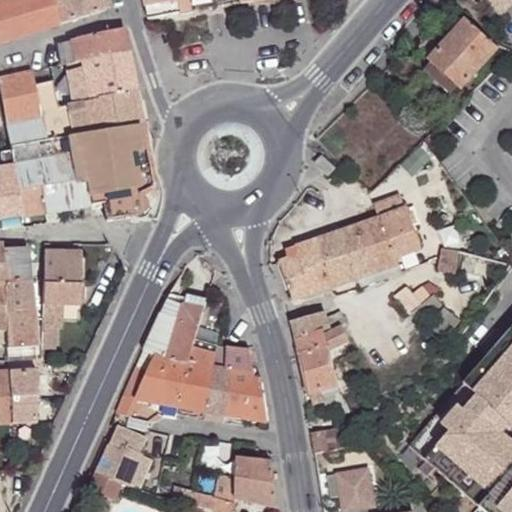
[(8,0),(0,2),(0,41),(58,24),(54,0),(8,0)]
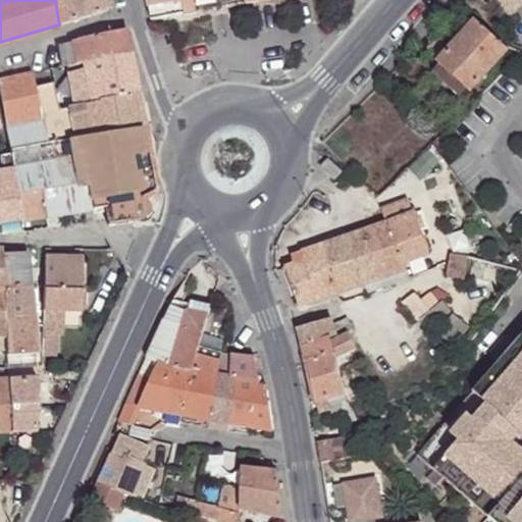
[(106,0),(55,0),(59,24),(108,9),(106,0)]
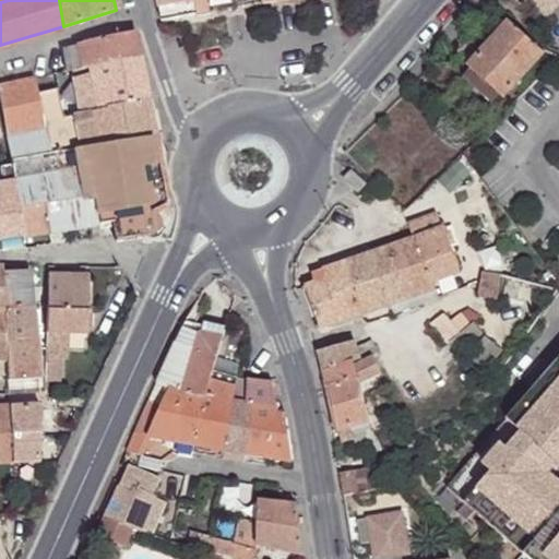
[(194,0),(157,0),(161,14),(197,9),(194,0)]
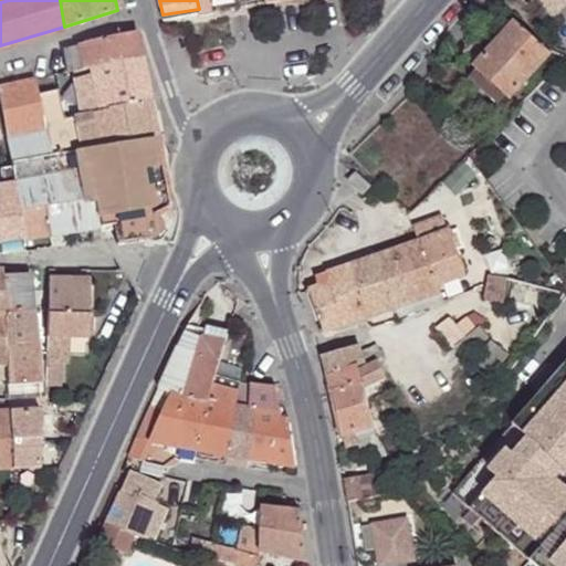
[(197,0),(199,9),(201,16),(287,0),(197,0)]
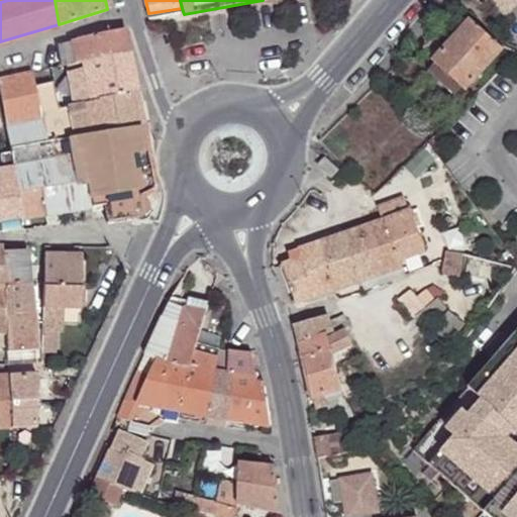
[(516,0),(487,0),(505,15),(516,1),(516,0)]
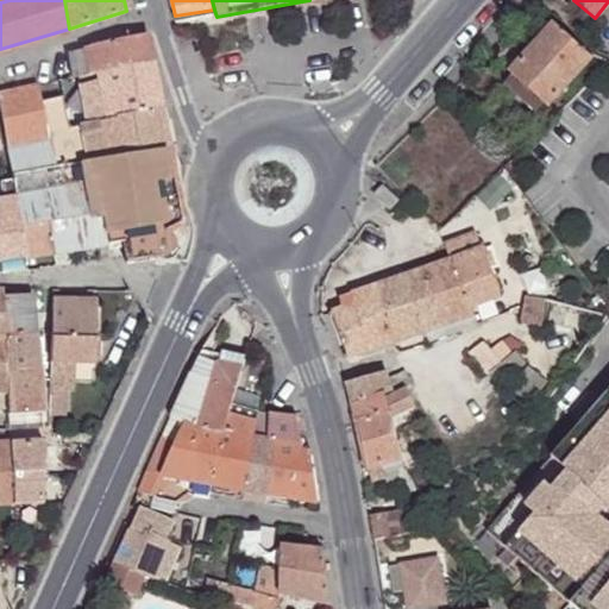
[(512,75),(502,86),(535,115),(545,105),(547,107),(591,57),(553,24),(509,73),(512,75)]
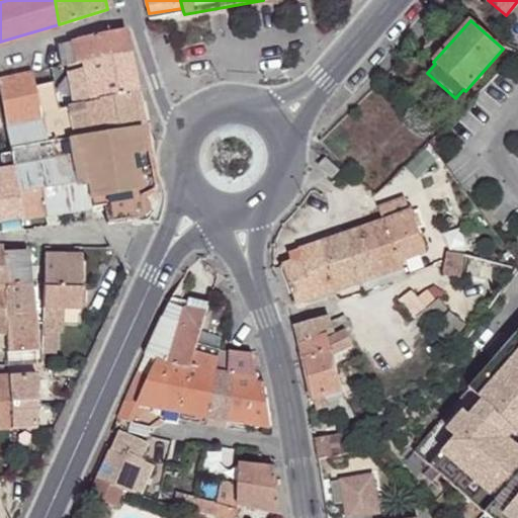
[(86,37),(72,41),(76,65),(91,62),(131,54),(125,29),(86,37)]
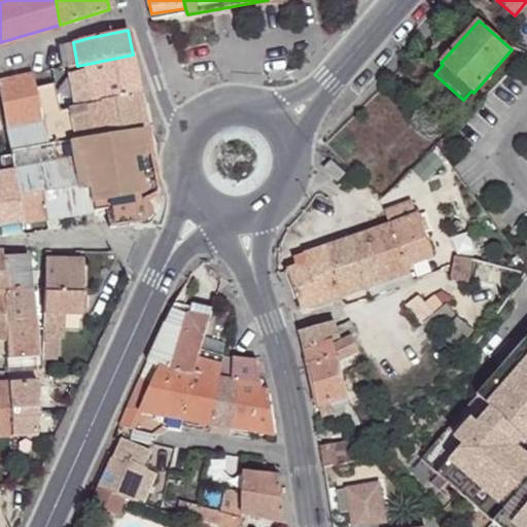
[(77,66),(73,42),(59,46),(63,67),(66,66),(67,68),(77,66)]
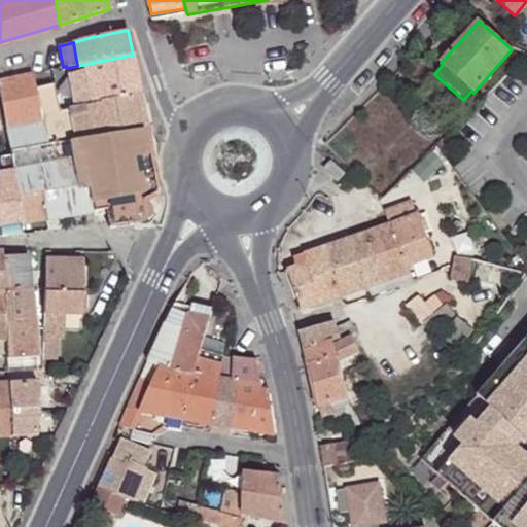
[(133,55),(93,63),(94,67),(68,73),(75,108),(141,94),(133,55)]
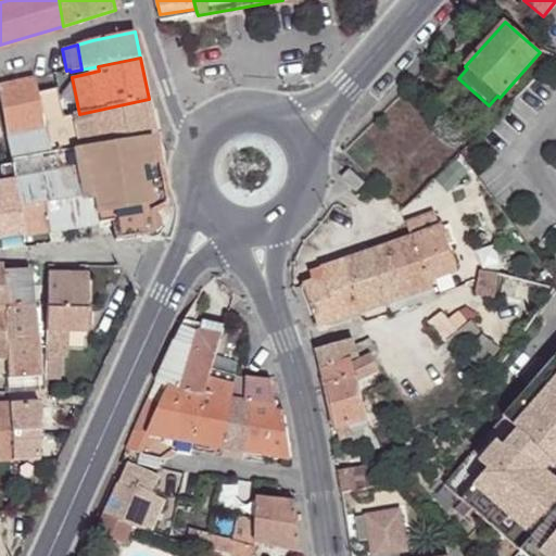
[(34,78),(0,86),(0,105),(11,163),(14,179),(85,167),(97,225),(113,220),(115,238),(152,232),(161,224),(159,217),(153,213),(166,204),(167,200),(155,134),(49,153),(37,93),(34,78)]
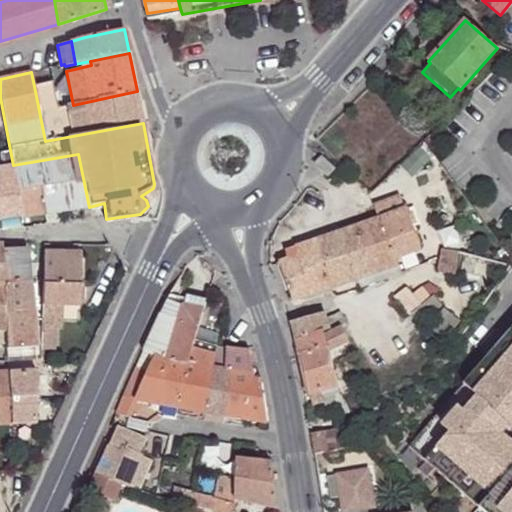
[(52,82),(34,86),(45,141),(143,123),(137,91),(73,105),(57,108),(52,82)]
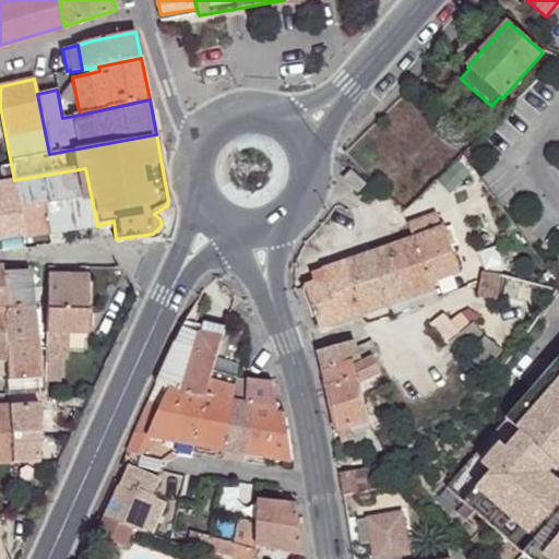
[(14,180),(11,164),(0,166),(2,180),(0,180),(0,240),(25,237),(20,209),(14,180)]
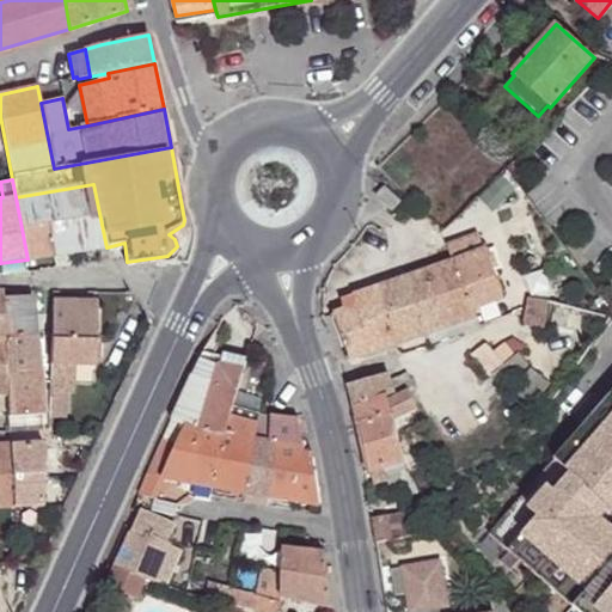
[(93,184),(16,197),(22,228),(53,224),(57,255),(106,248),(93,184)]
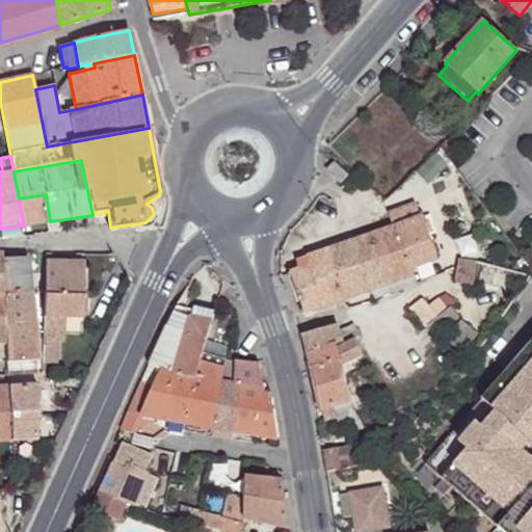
[(327,169),(341,183),(348,176),(335,163),(327,169)]
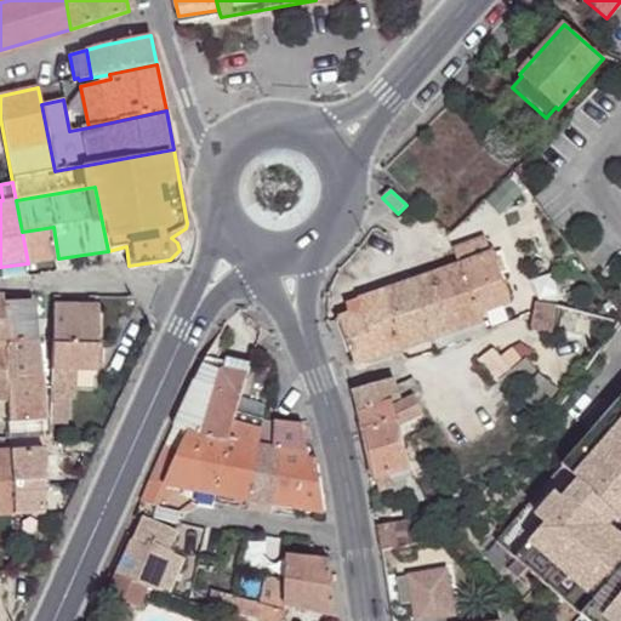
[(53,227),(22,232),(28,263),(58,258),(53,227)]
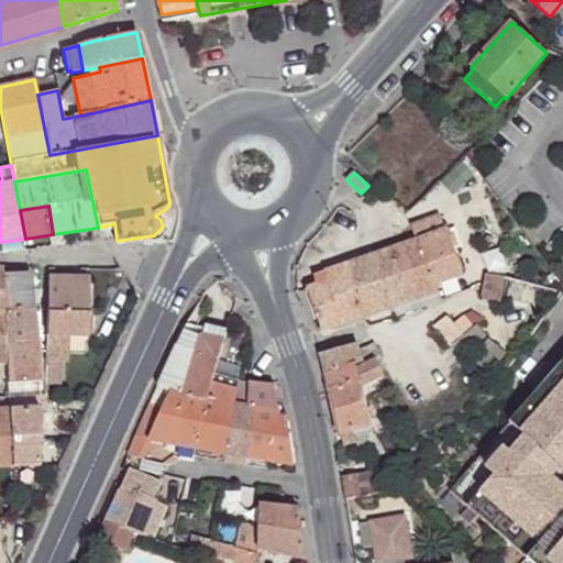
[(410,225),(416,241),(432,285),(435,284),(463,274),(448,230),(445,231),(440,214),(410,225)]
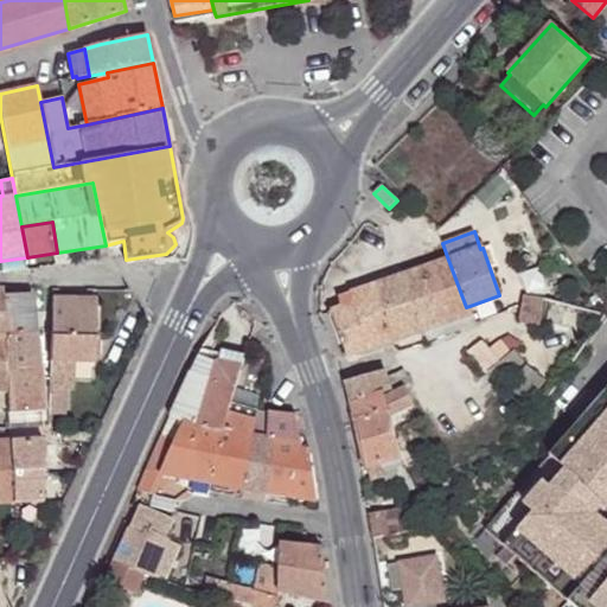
[(421,269),(445,325),(473,314),(470,306),(466,307),(448,260),(421,269)]
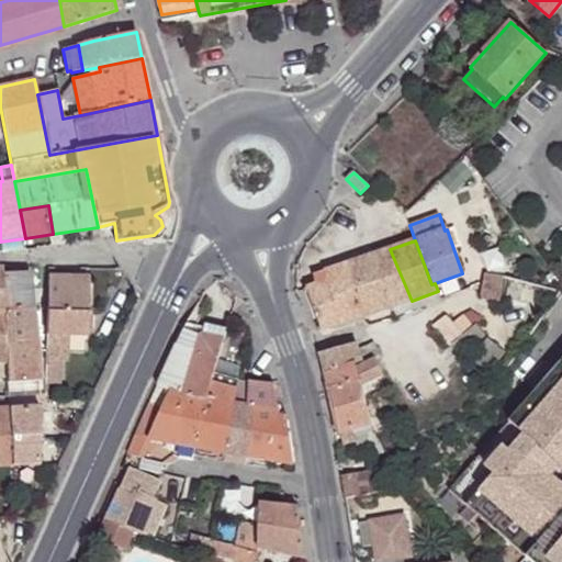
[(366,257),(388,308),(412,301),(390,249),(366,257)]
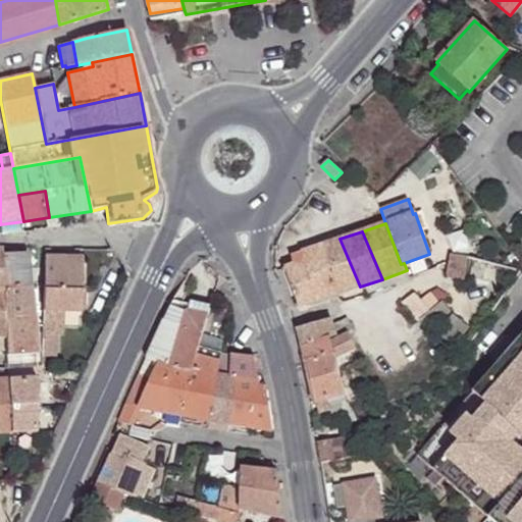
[(318,246),(334,296),(360,286),(340,239),(318,246)]
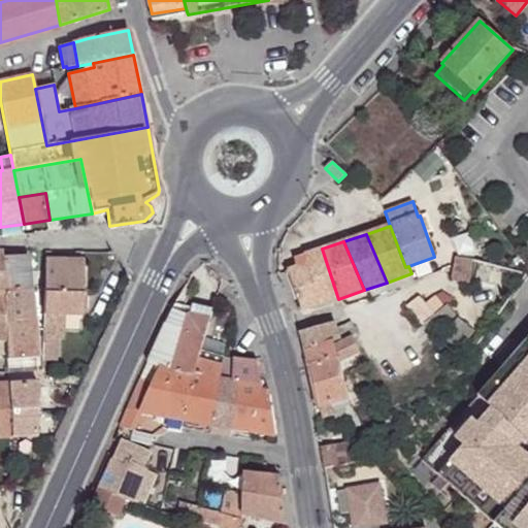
[(288,271),(302,311),(338,299),(322,249),(293,259),(297,268),(288,271)]
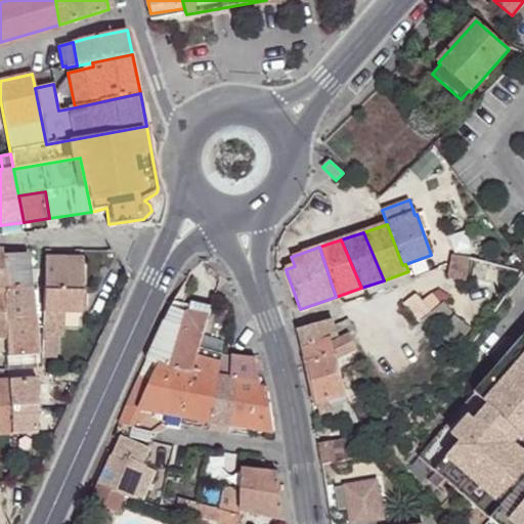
[(28,253),(2,254),(4,291),(31,288),(28,253)]
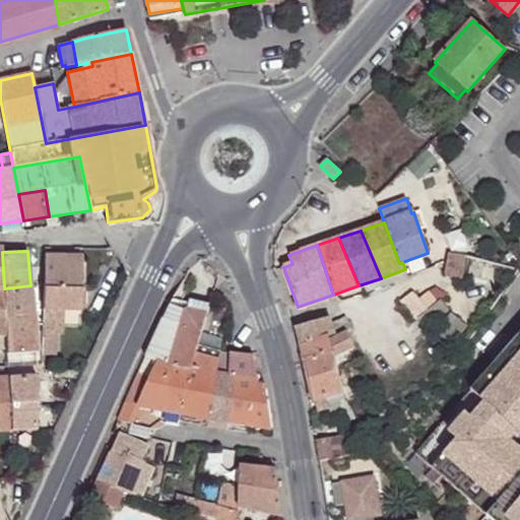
[(82,254),(46,253),(43,308),(61,308),(81,309),(82,254)]
